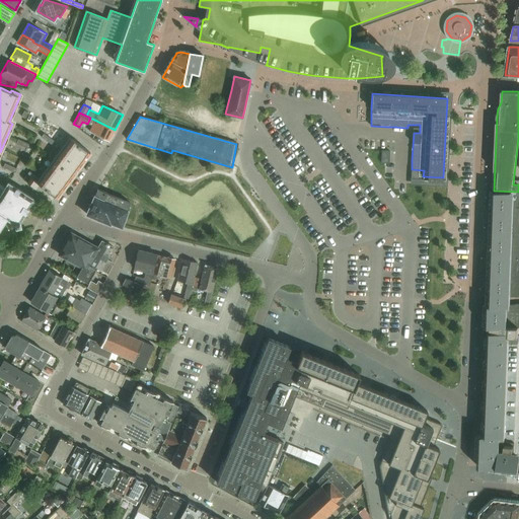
[(109,141),(115,130),(90,118),(87,124),(92,127),(90,131),(109,141)]
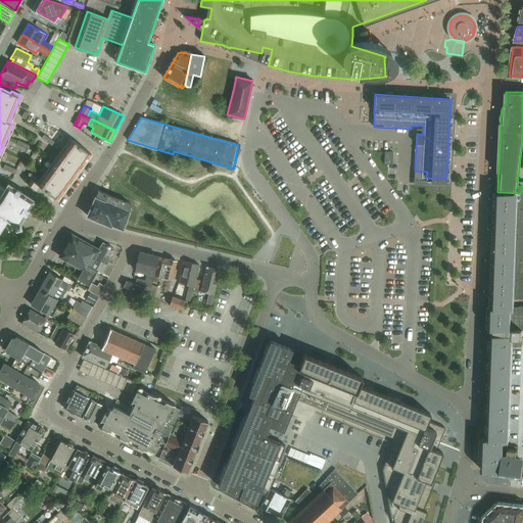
[(56,144),(44,135),(42,138),(52,145),(53,144),(55,146),(56,144)]
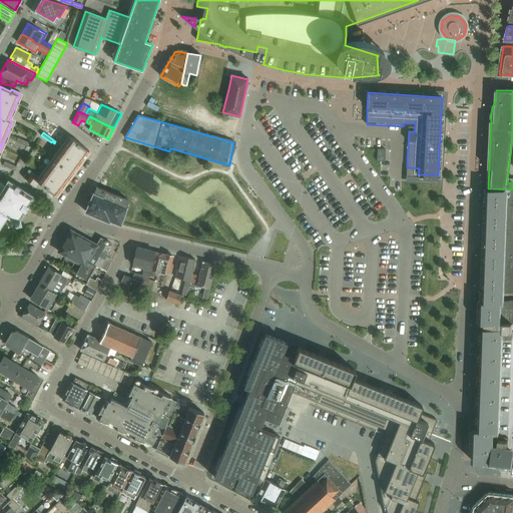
[(29,142),(18,137),(16,141),(28,146),(29,142)]
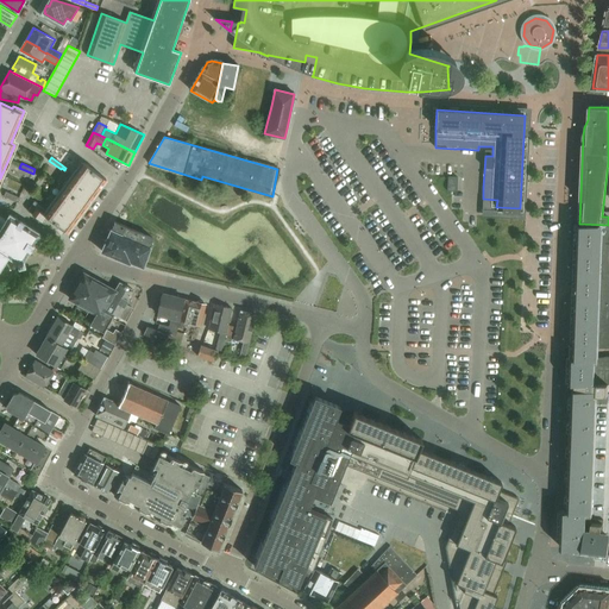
[(68,232),(106,179),(85,163),(46,215),(43,213),(46,209),(35,201),(27,211),(44,223),(49,218),(68,232)]
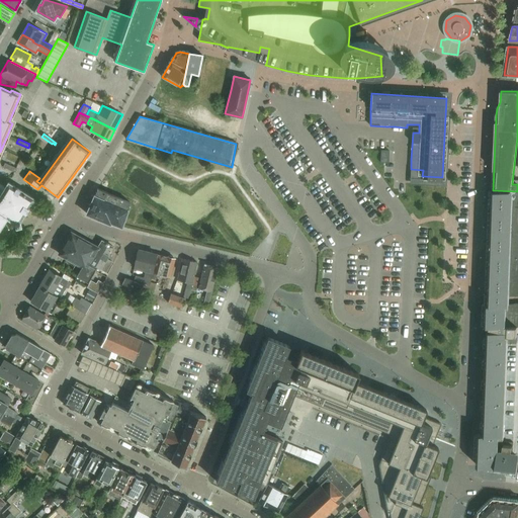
[(390,151),(381,151),(380,163),(389,163),(390,151)]
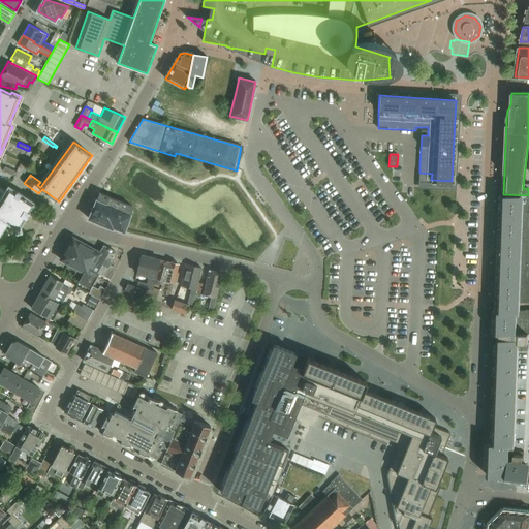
[(17,172),(4,166),(3,170),(14,176),(17,172)]
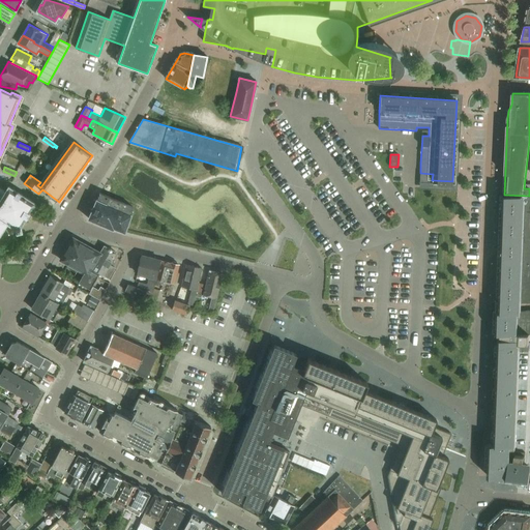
[(0,232),(6,222),(17,228),(17,232),(22,231),(21,227),(35,203),(8,186),(5,192),(0,187),(0,232)]
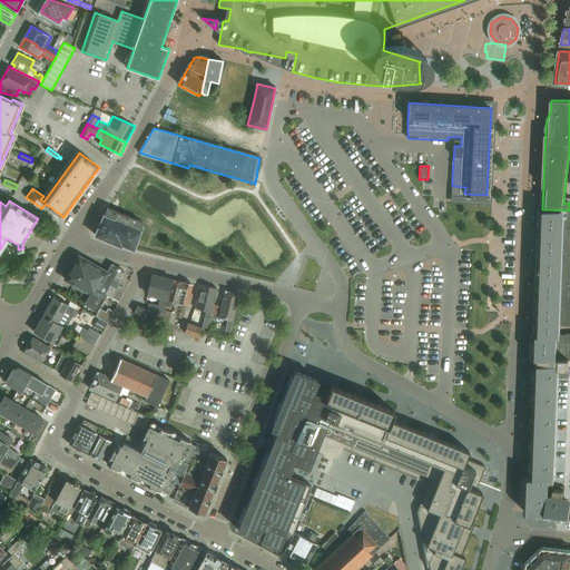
[(135,248),(144,223),(107,207),(96,234),(121,246),(121,244),(131,248),(135,248)]
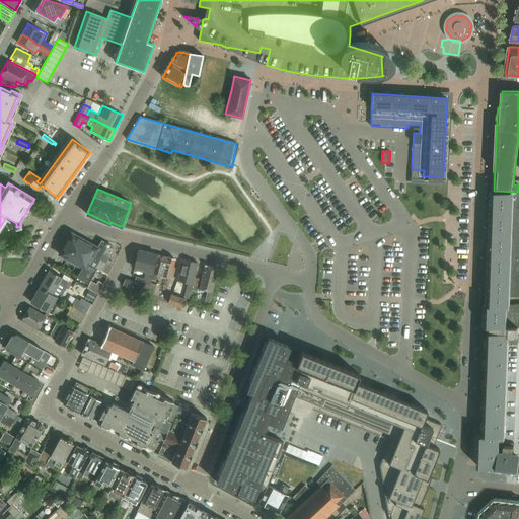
[(518,192),(494,191),(490,305),(488,305),(487,326),(486,326),(485,338),(489,338),(485,435),(480,435),(478,466),(497,467),(497,470),(518,473),(518,467),(518,455),(510,453),(511,452),(513,452),(514,443),(500,441),(500,437),(505,438),(509,337),(517,338),(518,328),(518,327),(518,304),(510,305),(511,297),(518,296),(518,192)]
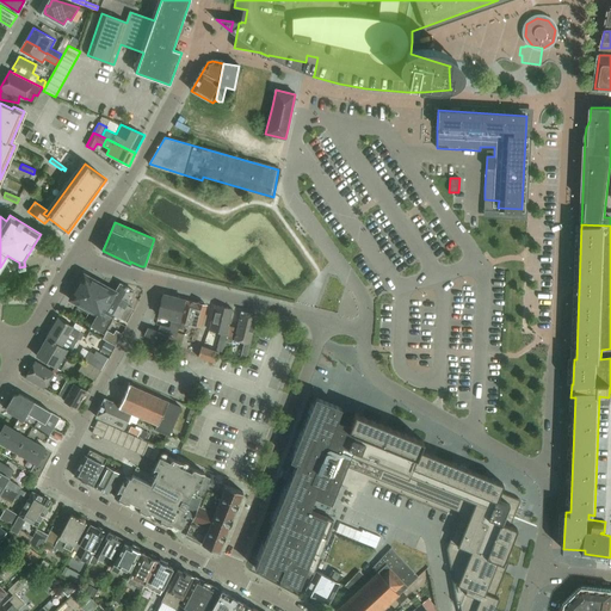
[(100,233),(97,246),(103,248),(106,235),(100,233)]
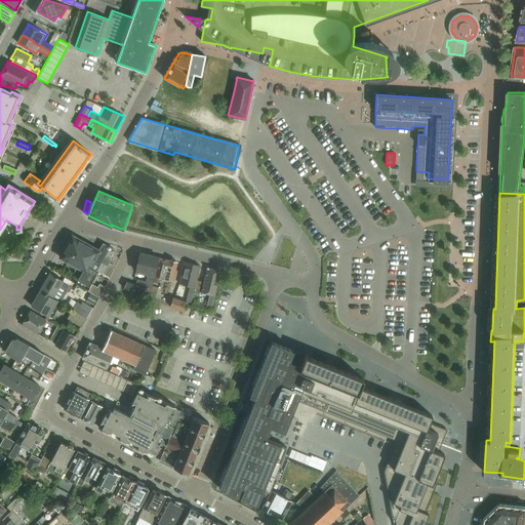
[(91,266),(99,251),(72,236),(61,257),(79,269),(76,274),(80,276),(78,279),(89,286),(98,271),(91,266)]
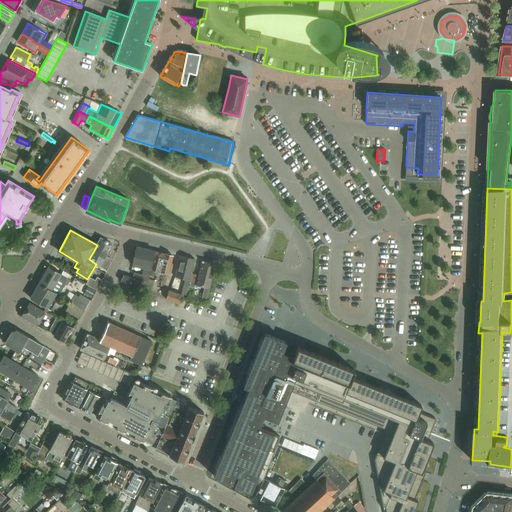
[(105,256),(112,244),(101,238),(97,245),(89,259),(96,264),(105,269),(111,259),(105,256)]
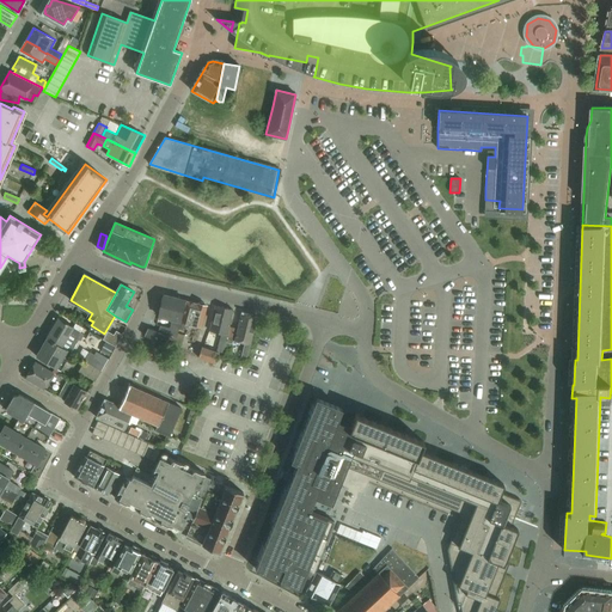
[(170,335),(177,338),(178,334),(179,328),(185,301),(164,295),(158,316),(172,320),(170,328),(160,325),(158,331),(170,335)]
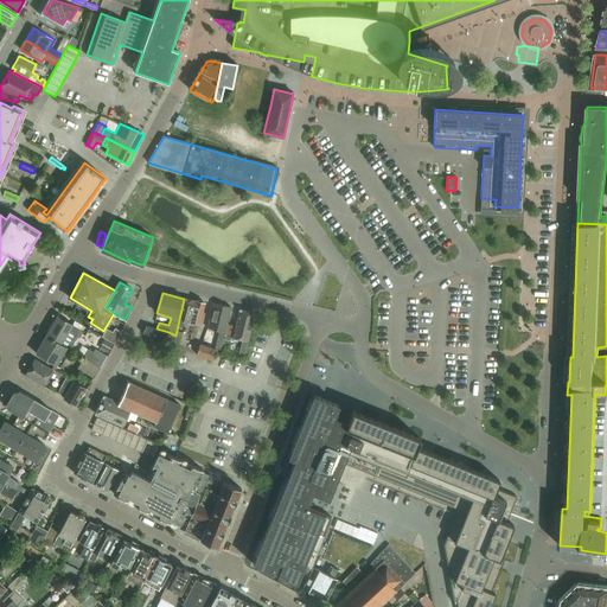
[(196,301),(184,299),(178,325),(181,326),(183,320),(199,324),(205,304),(204,304),(203,301),(199,300),(197,301),(196,301)]
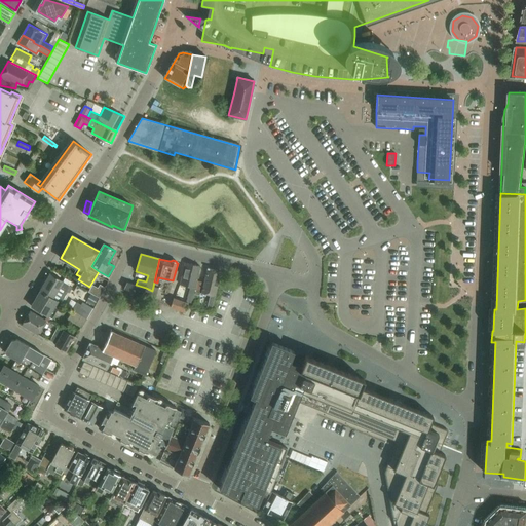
[(188,303),(191,304),(200,266),(185,263),(180,285),(188,287),(187,292),(188,293),(188,295),(179,292),(175,299),(174,299),(185,302),(188,303)]
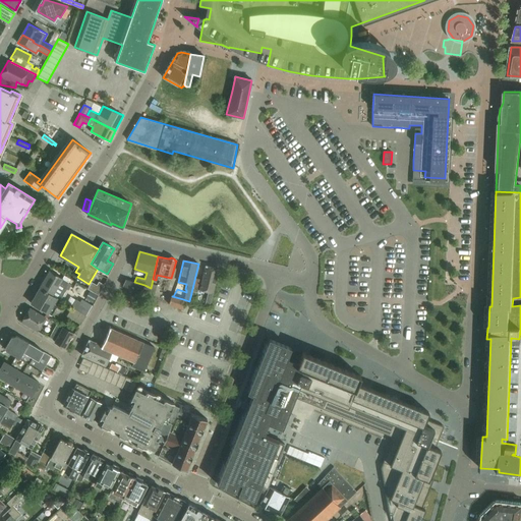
[(203,280),(199,290),(208,292),(205,305),(210,306),(214,293),(213,293),(219,269),(206,266),(203,280)]
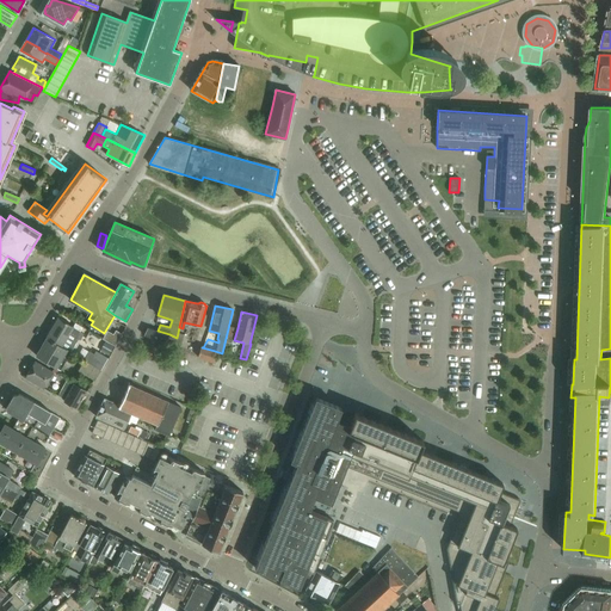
[(84,334),(81,332),(73,327),(74,327),(59,318),(47,338),(65,349),(71,340),(78,344),(84,334)]
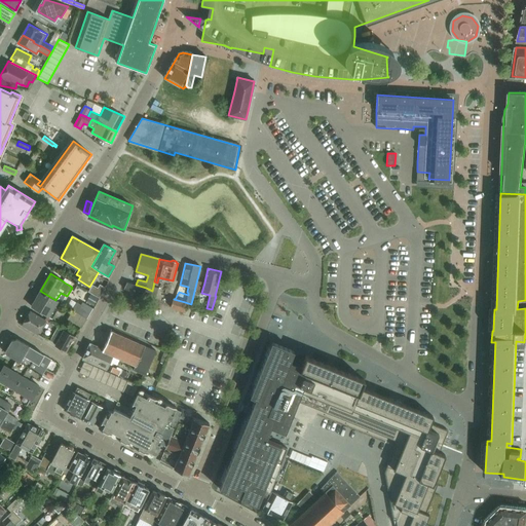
[(136,285),(127,282),(124,289),(142,295),(146,288),(136,285)]
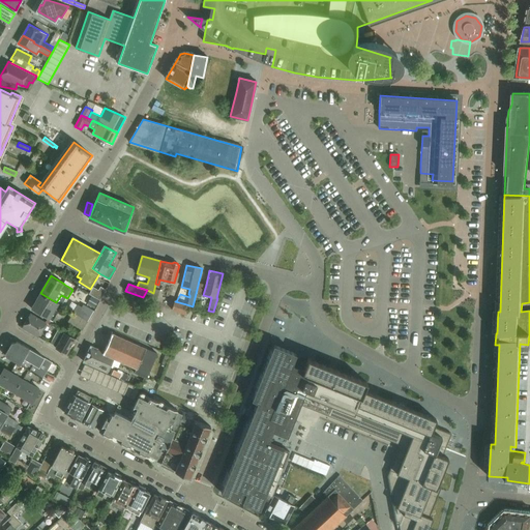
[(93,287),(89,294),(100,300),(106,290),(100,287),(98,290),(93,287)]
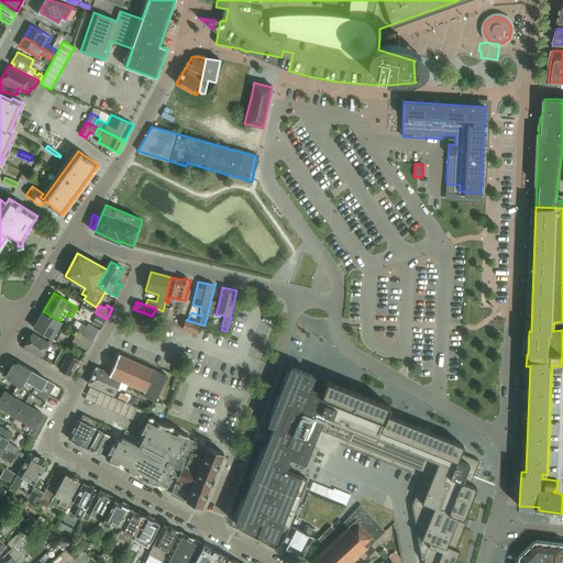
[(156,308),(152,316),(166,322),(169,308),(164,307),(163,311),(156,308)]
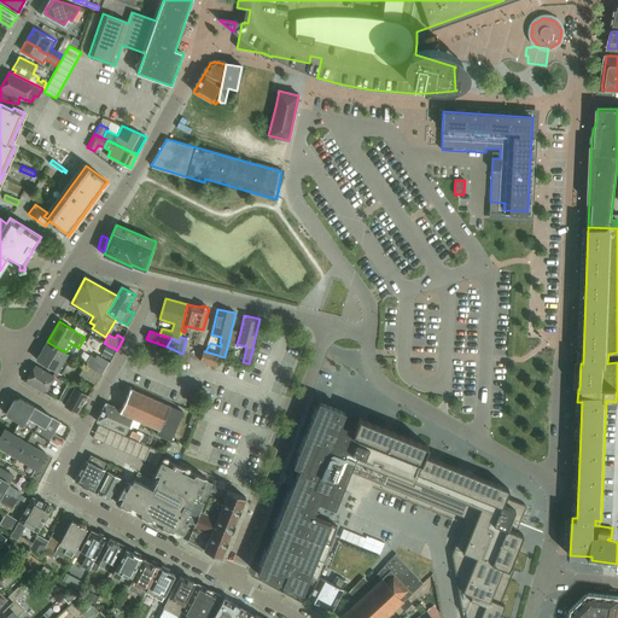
[(69,354),(65,353),(47,342),(36,360),(62,374),(68,365),(64,362),(69,354)]
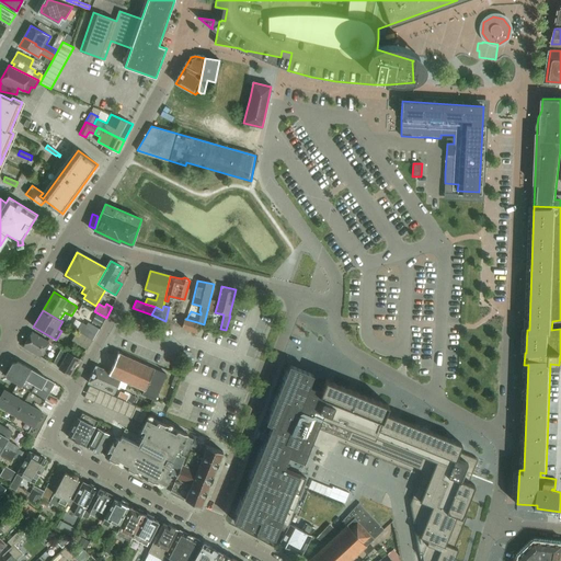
[(100,315),(95,323),(101,327),(105,318),(100,315)]
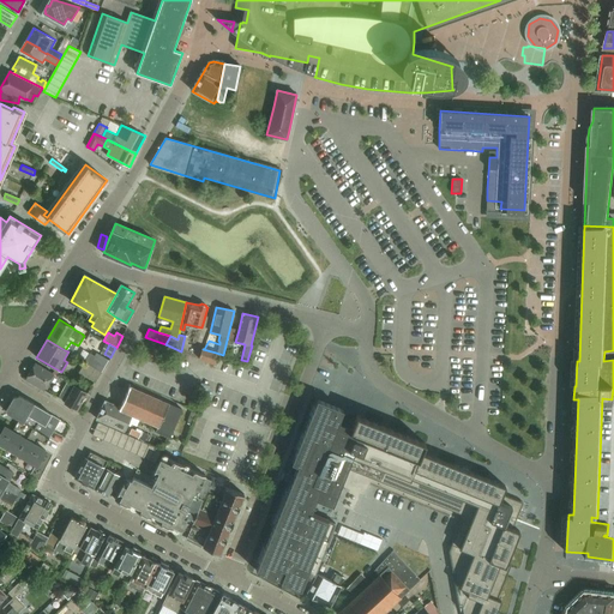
[(216,365),(220,354),(216,353),(203,349),(199,359),(216,365)]
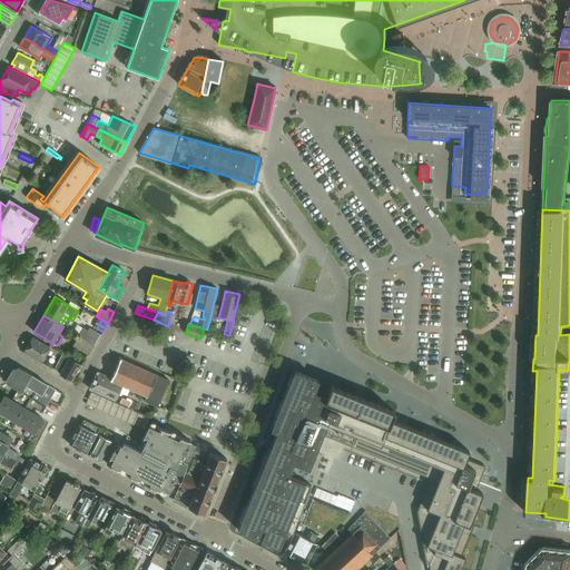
[(84,333),(81,337),(95,345),(102,333),(90,327),(87,334),(84,333)]
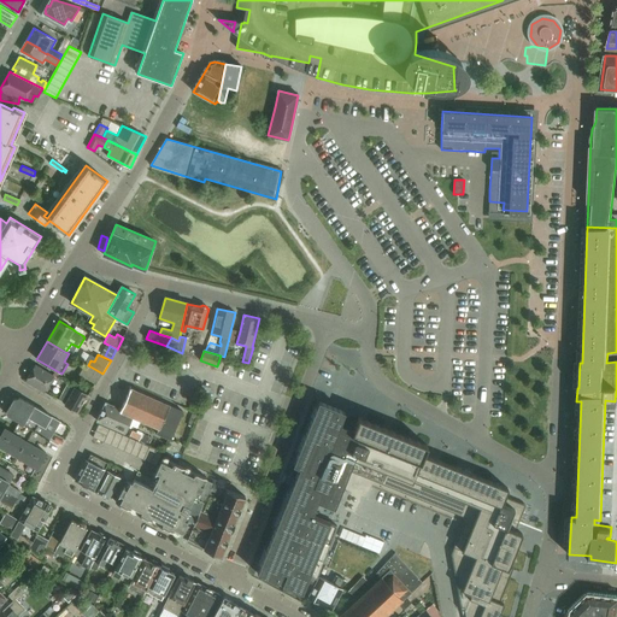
[(84,364),(78,375),(97,385),(101,375),(103,375),(103,374),(88,365),(87,365),(84,364)]
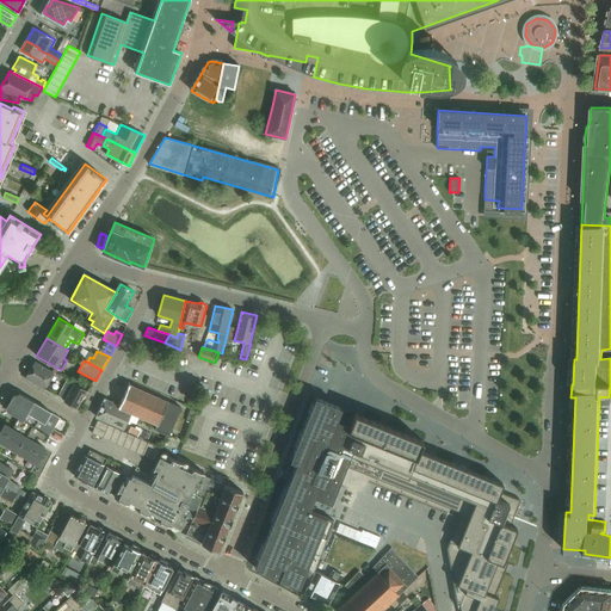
[(31,369),(25,377),(43,388),(53,372),(36,362),(35,363),(32,363),(30,369),(31,369)]
